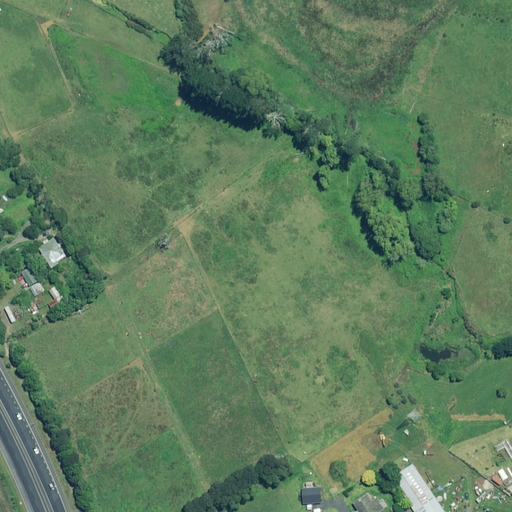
[(56,238),(40,249),(52,268),(68,258),(56,238)]
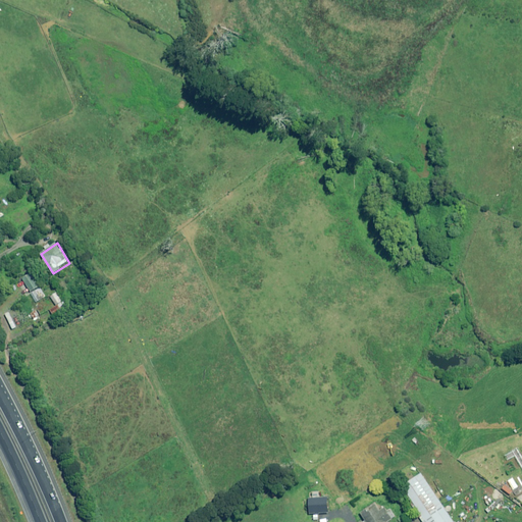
[(46,297),(31,272),(22,278),(37,302),(46,297)]
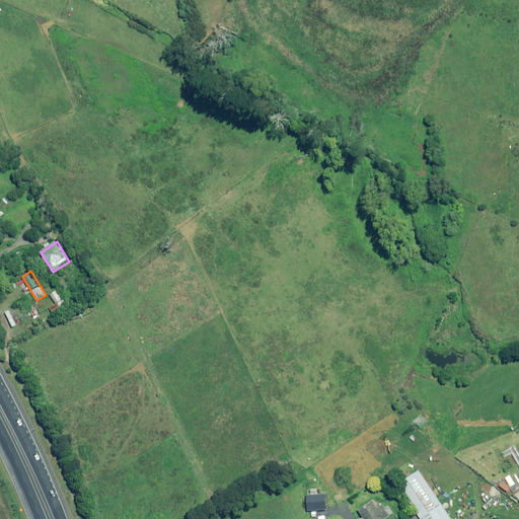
[(50,308),(52,312),(63,304),(55,292),(51,295),(56,303),(50,308)]
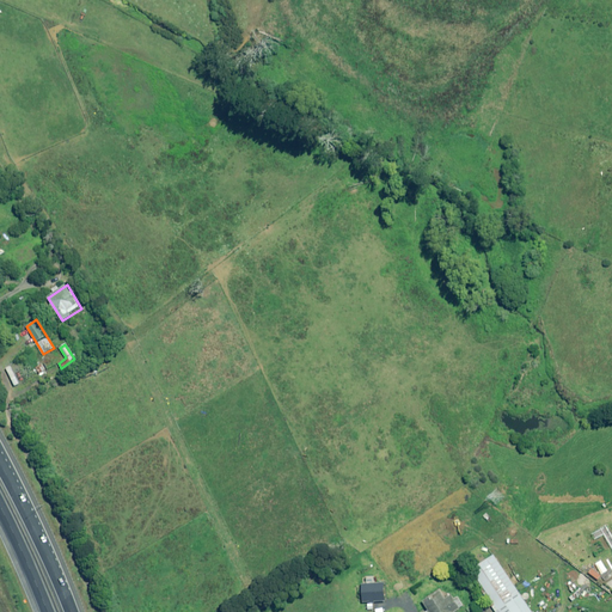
[(19,383),(10,365),(5,367),(14,385),(19,383)]
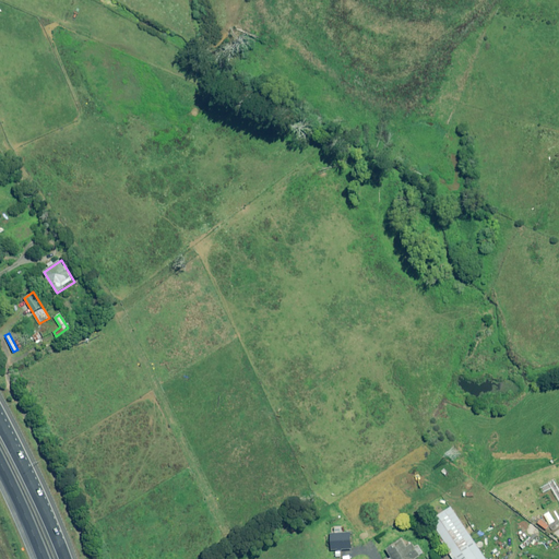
[(483,558),(449,509),(426,525),(449,558),(483,558)]
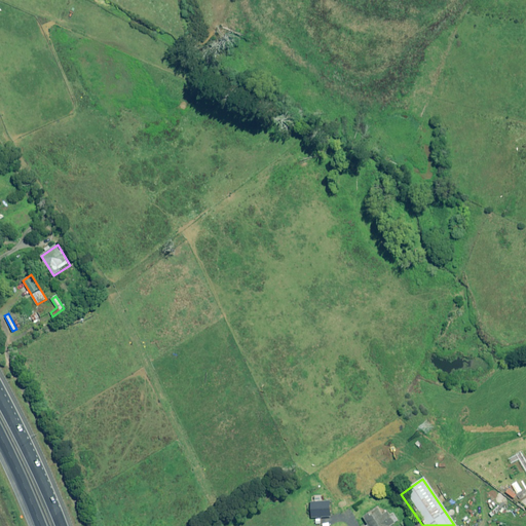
[(383,515),(378,508),(364,518),(368,524),(365,525),(389,525),(399,520),(393,512),(390,514),(388,512),(383,515)]
